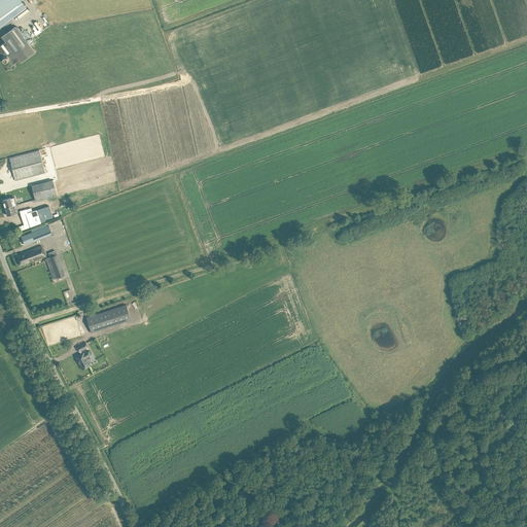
[(0,0),(0,27),(27,8),(21,0),(0,0)]
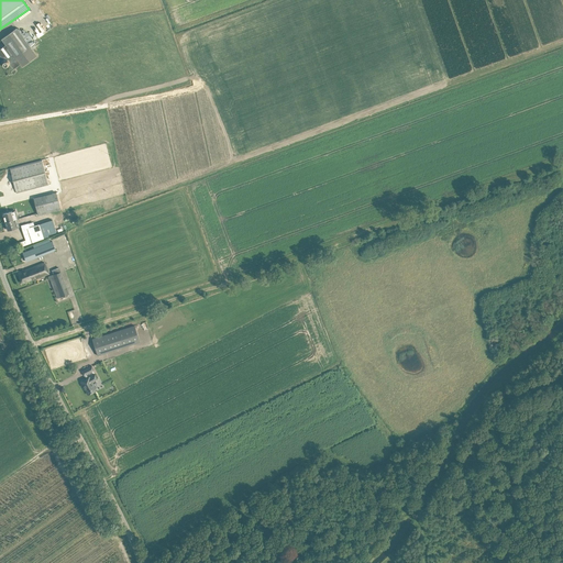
[(35,35),(48,30),(45,22),(32,28),(35,35)]
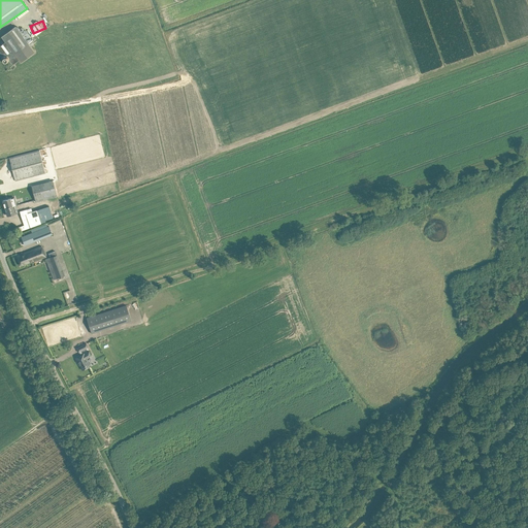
[(5,42),(0,45),(0,56),(1,58),(1,59),(2,61),(3,62),(4,63),(6,63),(12,70),(17,66),(14,64),(19,60),(21,63),(35,53),(15,26),(1,36),(5,42)]
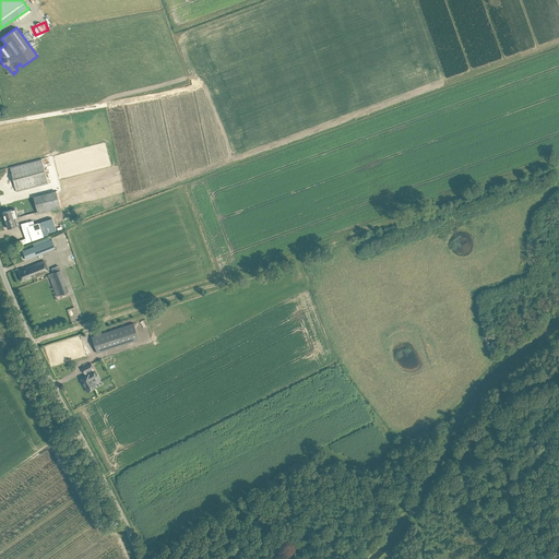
[(16,191),(26,189),(26,190),(31,189),(31,188),(48,183),(42,158),(10,167),(16,191)]
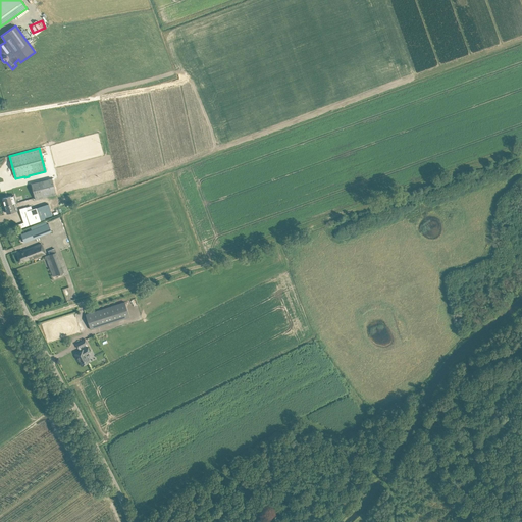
[(52,178),(32,184),(36,200),(56,195),(52,178)]
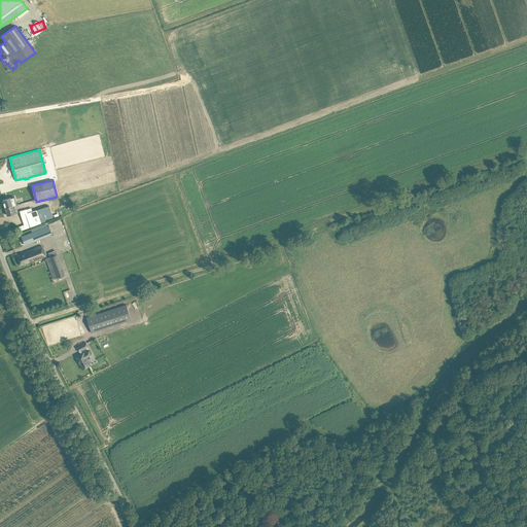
[(3,201),(5,207),(14,205),(13,201),(16,201),(14,197),(3,201)]
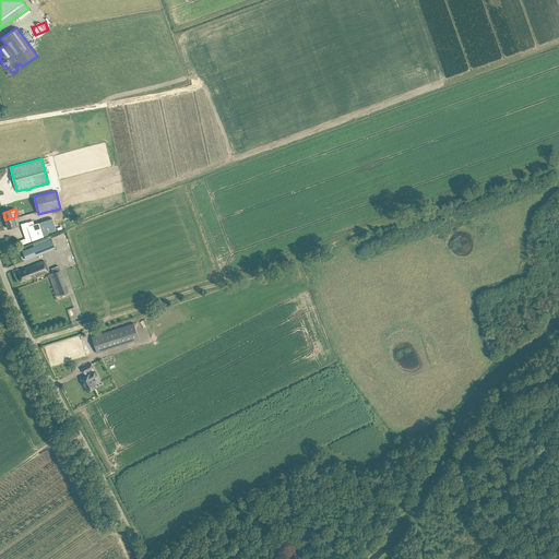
[(16,216),(15,217),(6,219),(8,228),(20,225),(16,216)]
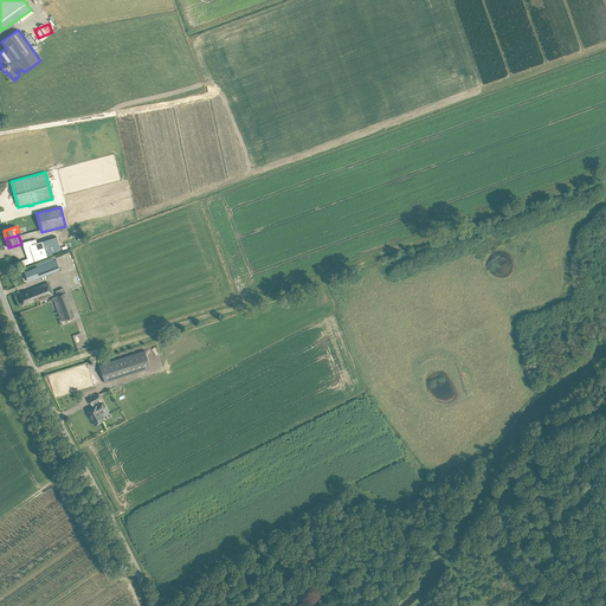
[(27,258),(20,262),(21,266),(47,257),(43,242),(32,245),(31,240),(23,243),(27,258)]
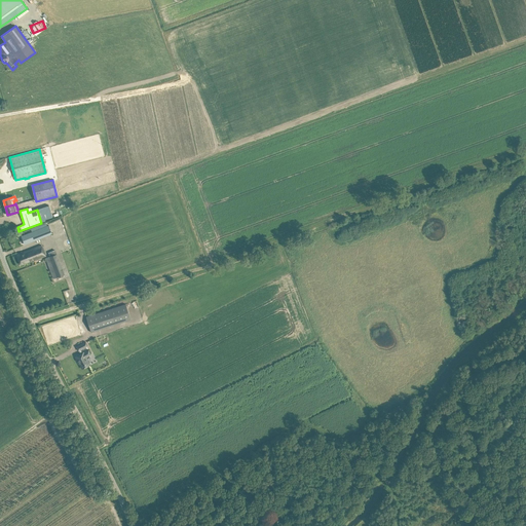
[(48,225),(22,235),(25,245),(52,233),(48,225)]
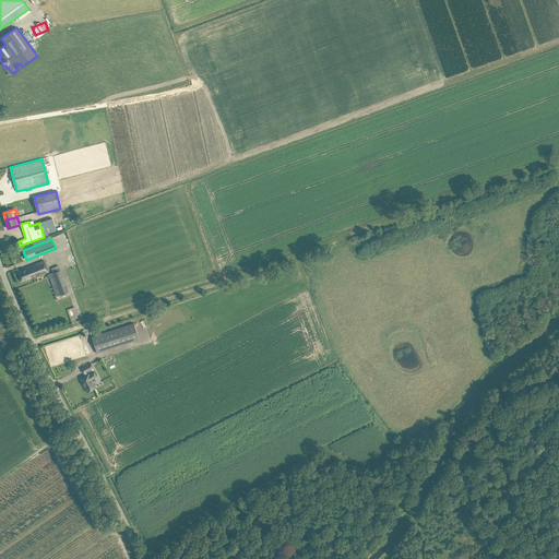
[(44,260),(18,271),(22,282),(48,271),(44,260)]
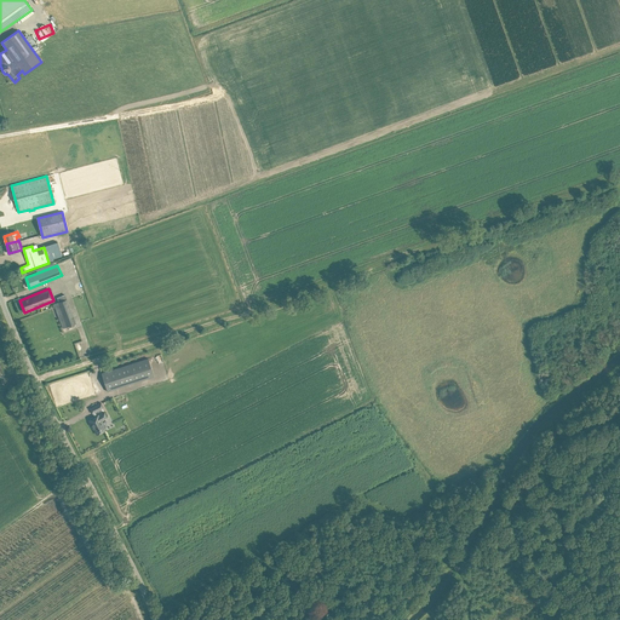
[(58,302),(53,303),(61,327),(74,323),(65,294),(56,297),(58,302)]
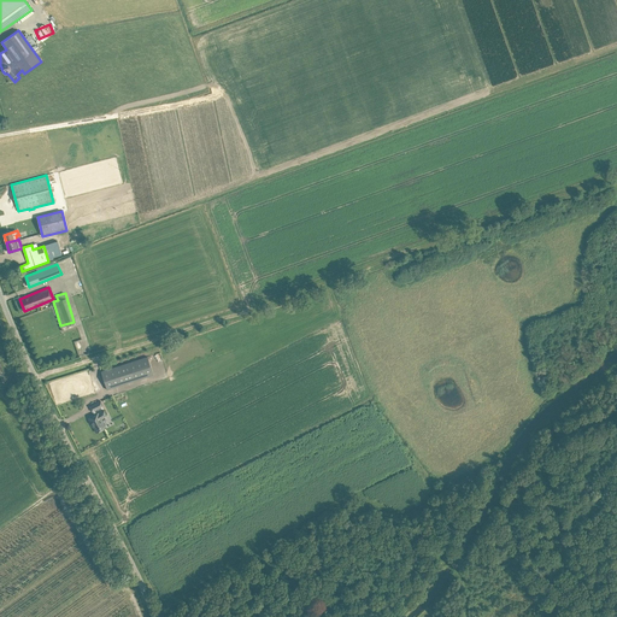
[(147,357),(101,371),(107,389),(153,375),(147,357)]
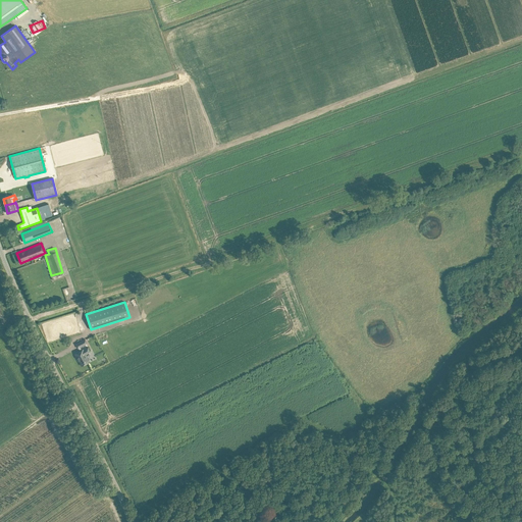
[(82,366),(88,363),(90,362),(90,361),(86,355),(91,352),(88,347),(84,349),(82,350),(81,348),(88,344),(85,338),(75,344),(79,349),(79,348),(81,351),(80,351),(81,352),(75,355),(79,362),(80,361),(82,366)]
